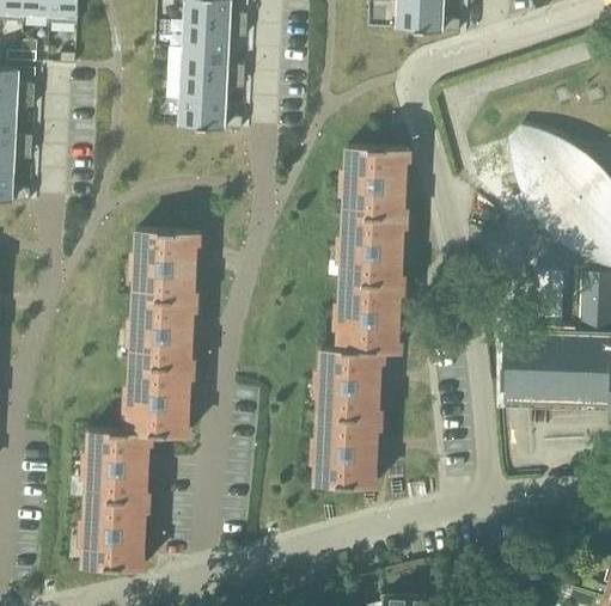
[(25,0),(0,0),(0,16),(25,18),(25,0)]
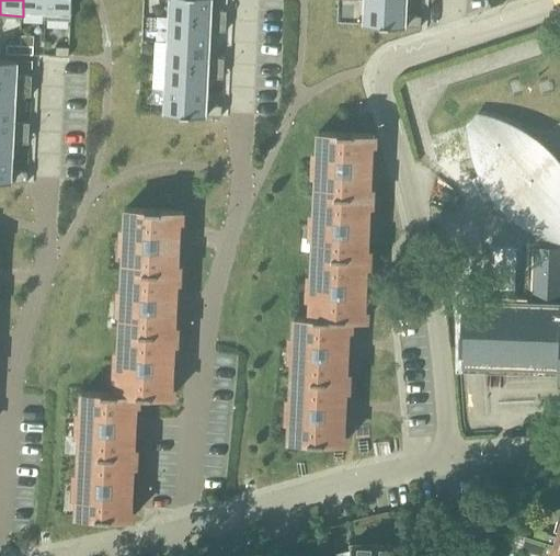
[(23,0),(23,16),(46,18),(47,0),(23,0)]
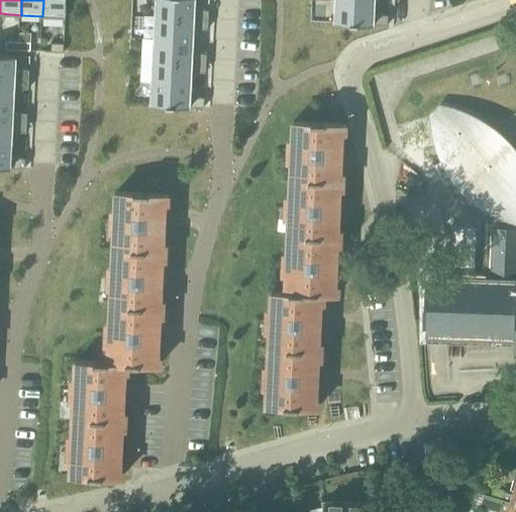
[(67,0),(43,0),(42,16),(67,17),(67,0)]
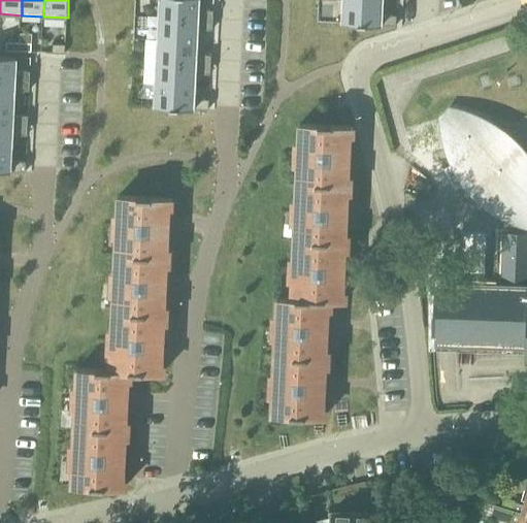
[(172,0),(161,0),(160,23),(213,25),(215,15),(199,14),(200,1),(172,0)]
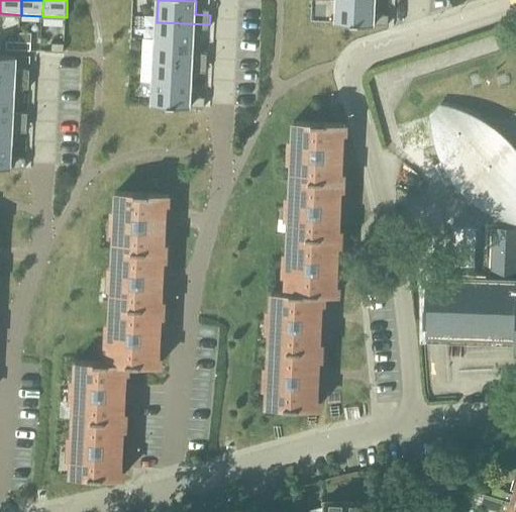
[(350,6),(337,5),(336,28),(389,30),(389,20),(375,19),(375,7),(350,6)]
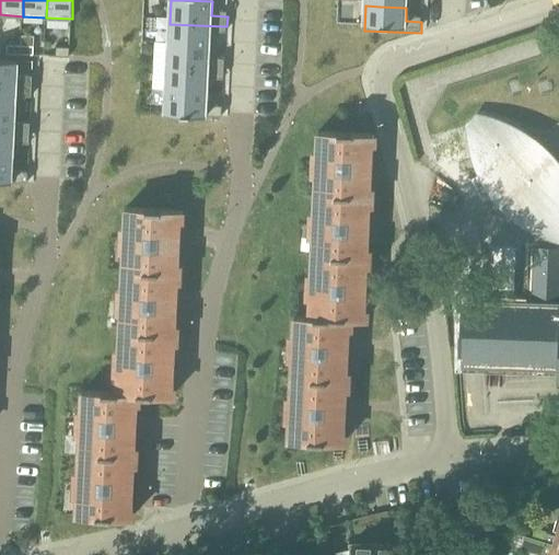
[(226,37),(226,26),(170,24),(169,47),(210,49),(210,36),(226,37)]
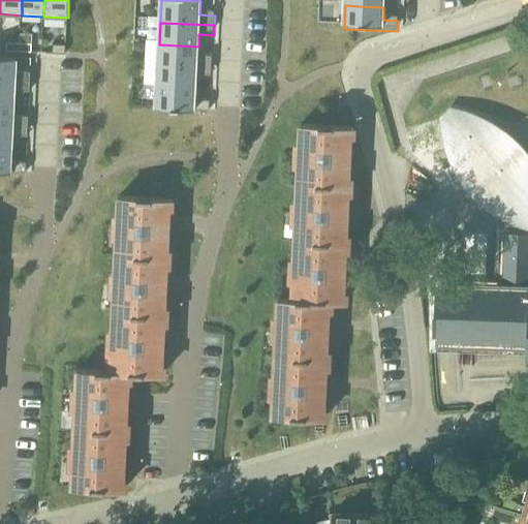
[(159,44),(158,67),(212,70),(213,60),(197,60),(198,47),(159,44)]
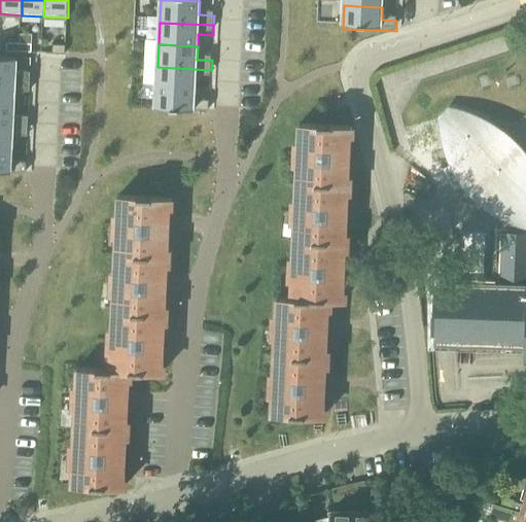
[(7,56),(20,57),(20,48),(7,47),(7,56)]
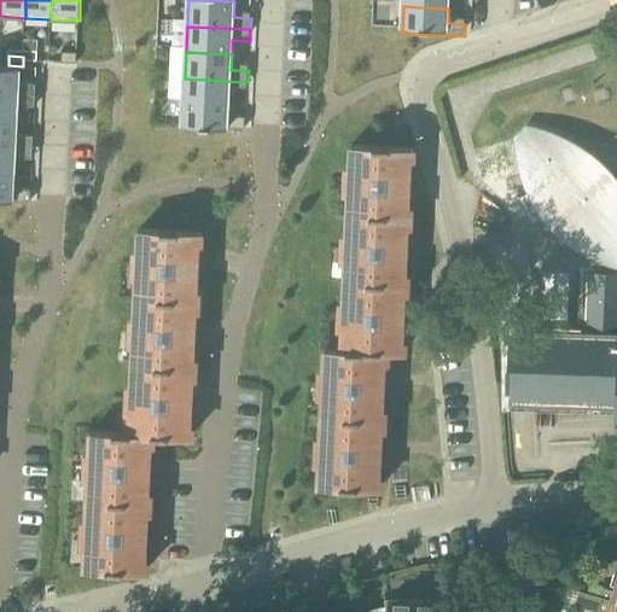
[(23,57),(23,66),(38,66),(38,57),(23,57)]
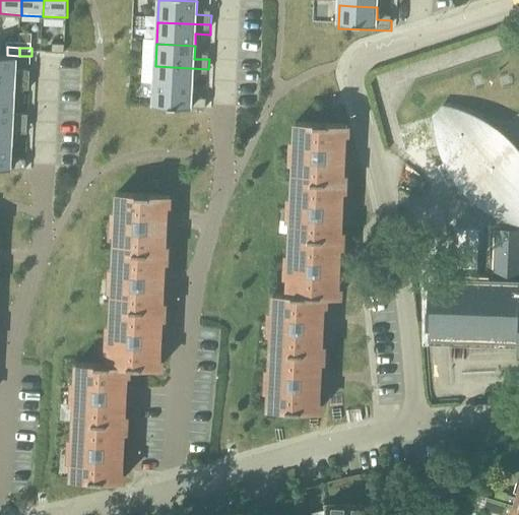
[(66,50),(53,49),(53,57),(65,58),(66,50)]
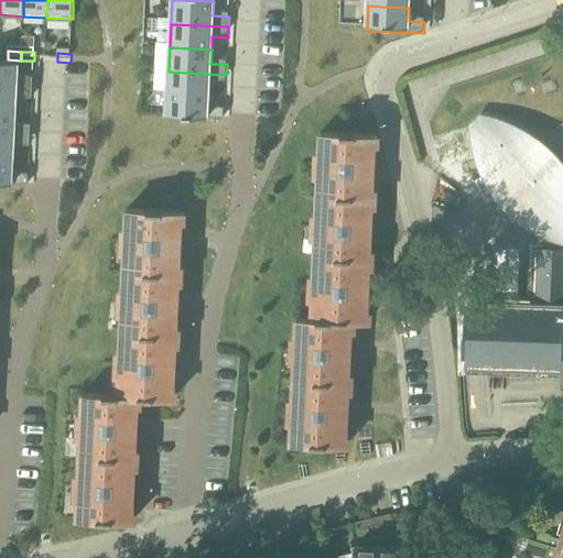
[(0,65),(0,90),(33,93),(33,81),(18,81),(19,66),(0,65)]
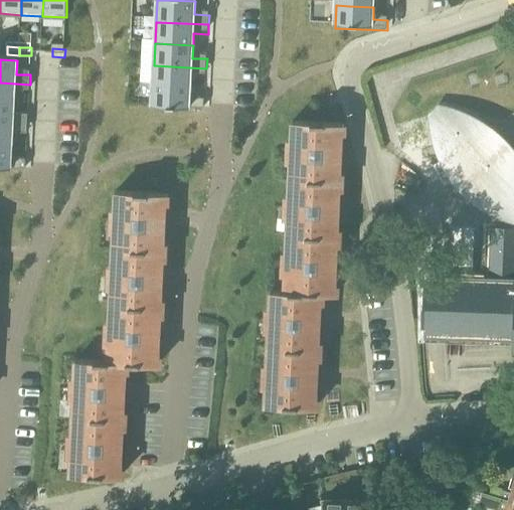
[(206,77),(206,68),(154,65),(153,88),(191,89),(191,76),(206,77)]
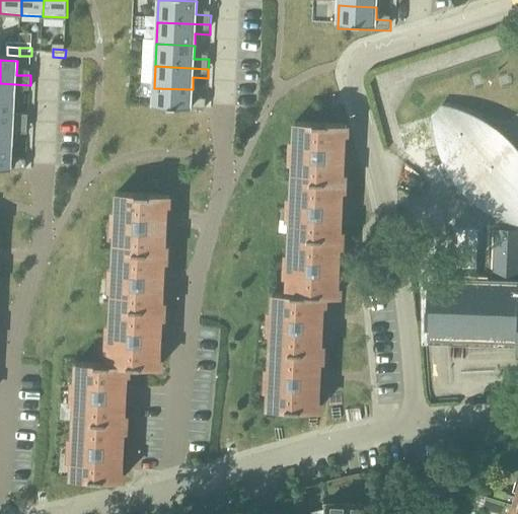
[(0,83),(0,104),(1,105),(14,106),(15,93),(29,94),(30,85),(0,83)]
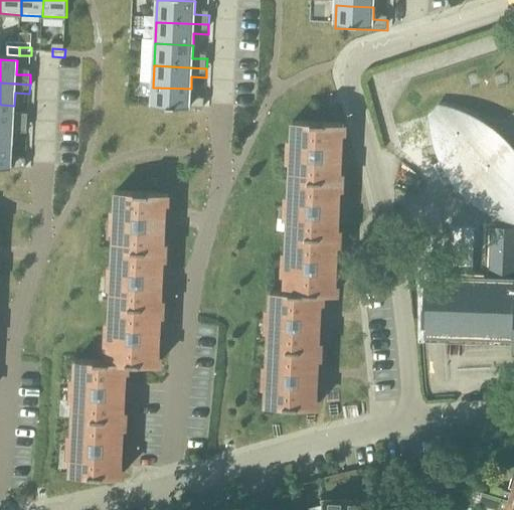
[(191,89),(153,88),(152,110),(190,112),(204,113),(205,102),(190,102),(191,89)]
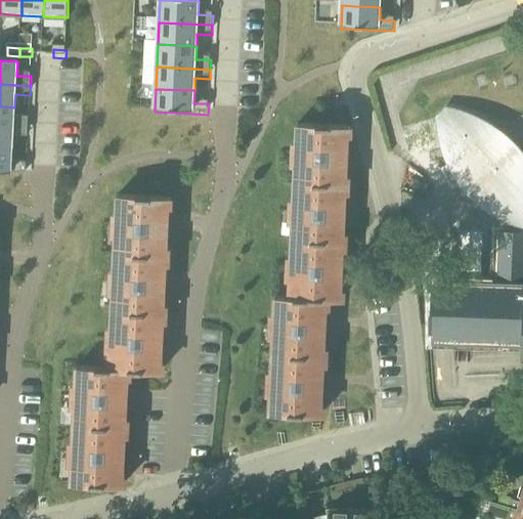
[(14,120),(14,107),(1,106),(0,105),(0,128),(29,130),(29,120),(14,120)]
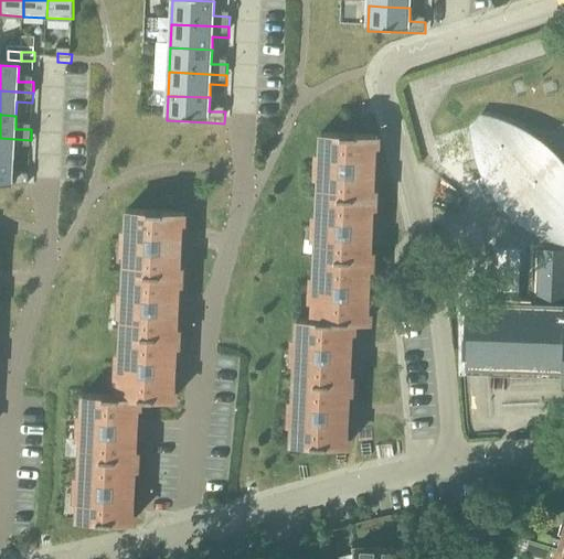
[(466,315),(465,362),(469,362),(469,371),(563,374),(563,172),(560,169),(556,164),(552,160),(549,157),(544,153),(540,150),(535,147),(531,144),(527,141),(521,139),(517,137),(511,135),(506,132),(501,131),(496,130),(490,129),(476,143),(476,147),(477,151),(478,154),(479,159),(480,162),(481,167),(482,170),(483,174),(486,178),(487,181),(489,184),(491,189),(493,192),(496,195),(498,199),(500,202),(502,205),(504,208),(508,211),(510,214),(513,216),(515,219),(519,222),(522,225),(525,227),(529,229),(532,232),(535,234),(539,236),(538,248),(538,255),(535,310),(471,307),(471,315),(466,315)]
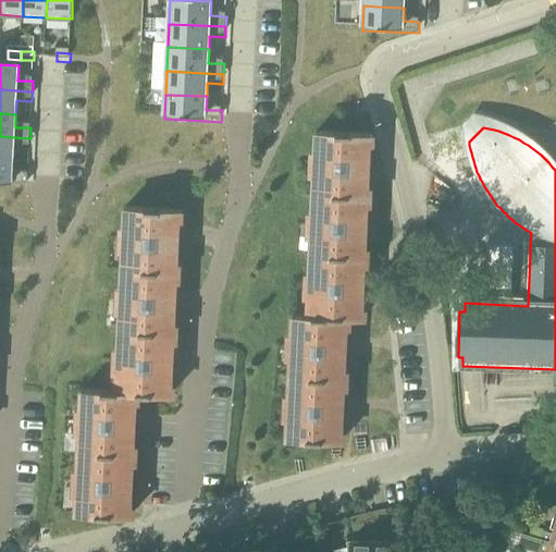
[(0,160),(13,161),(14,148),(29,148),(31,138),(0,136),(0,160)]
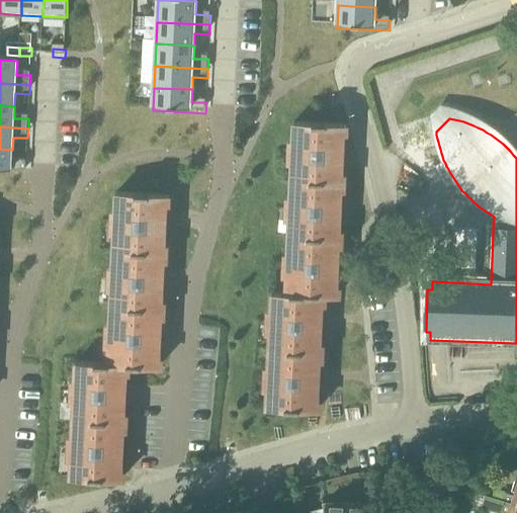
[(292,185),(341,187),(341,186),(338,185),(338,179),(342,180),(343,148),(346,148),(347,131),(344,131),(344,130),(327,129),(327,127),(313,127),(295,127),(294,146),(296,146),(295,167),(293,167),(292,185)]
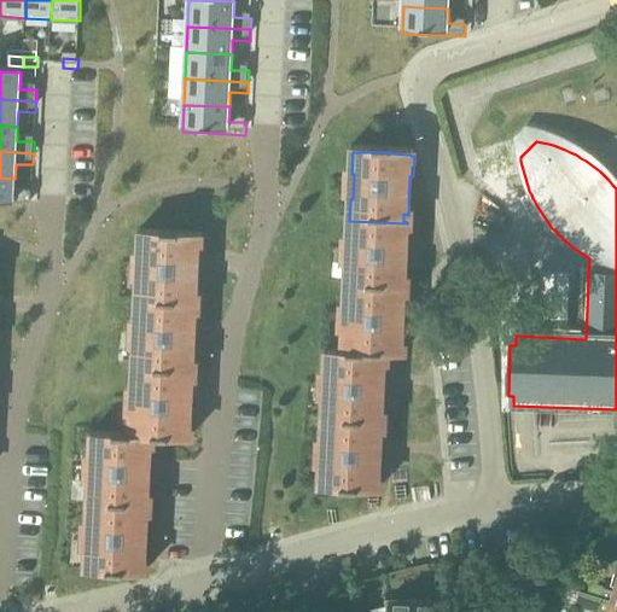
[(15,179),(0,178),(0,205),(13,207),(31,208),(31,194),(15,193),(15,179)]
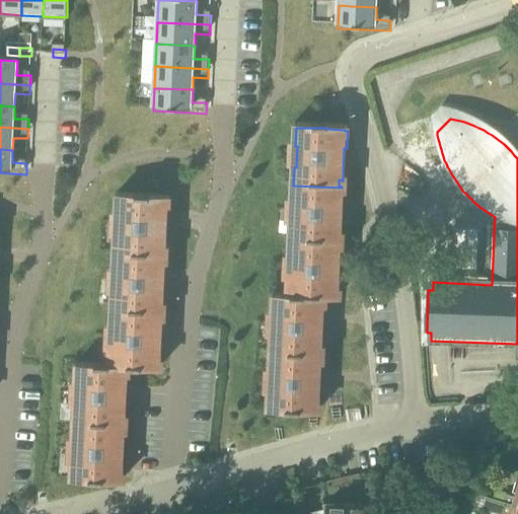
[(291,224),(291,241),(339,244),(339,243),(336,242),(336,236),(340,237),(342,205),(344,205),(345,188),(342,188),(293,186),(292,203),(295,203),(294,224),(291,224)]
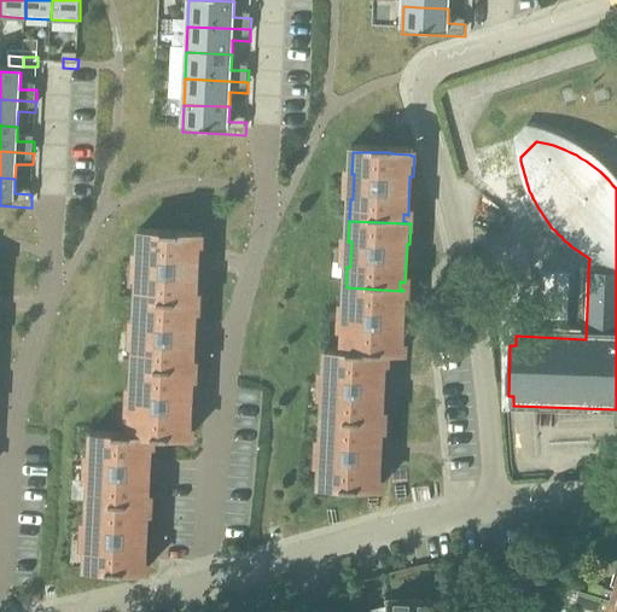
[(138,283),(138,304),(195,307),(195,306),(191,306),(191,298),(196,298),(198,261),(201,261),(202,240),(199,239),(199,238),(178,238),(178,237),(162,235),(162,237),(140,235),(139,257),(143,258),(141,283),(138,283)]
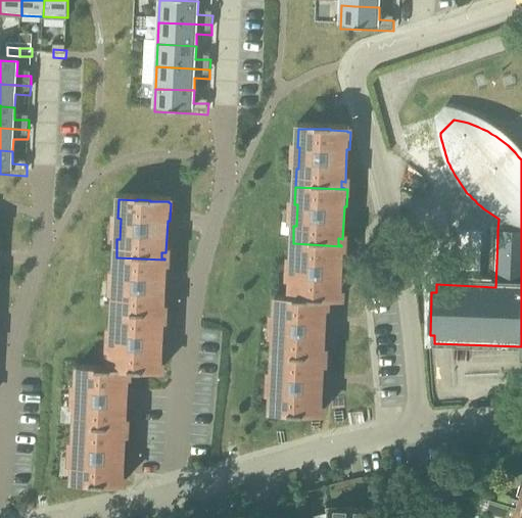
[(291,283),(290,300),(290,301),(328,303),(334,303),(333,305),(339,305),(339,302),(335,301),(336,295),(340,295),(341,264),(344,264),(344,246),(341,246),(293,243),(292,262),(294,262),(293,283),(291,283)]
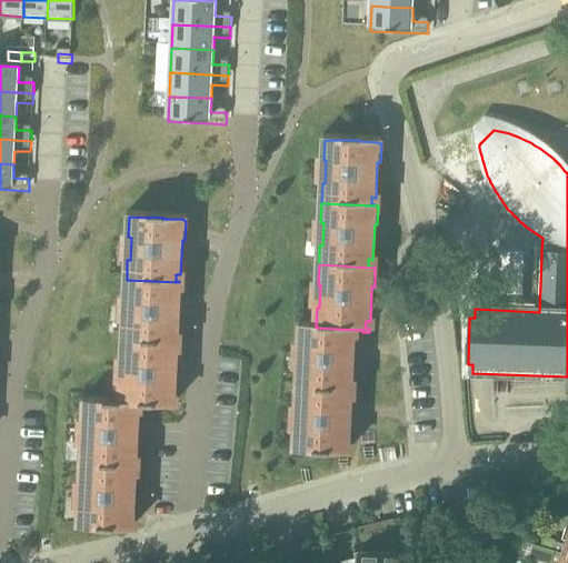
[(179,283),(179,282),(127,280),(126,299),(128,299),(127,322),(125,322),(123,342),(177,344),(177,343),(172,343),(173,337),(178,337),(179,301),(182,302),(182,283),(179,283)]
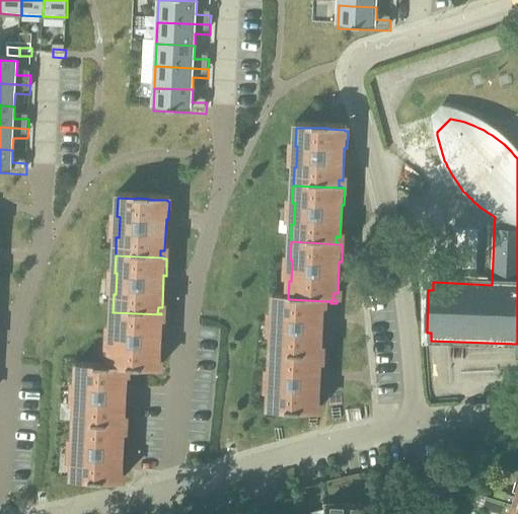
[(324,318),(325,301),(288,299),(288,298),(274,298),(273,316),(275,316),(275,338),(272,338),(271,356),(319,358),(319,357),(316,357),(316,351),(320,351),(322,318),(324,318)]
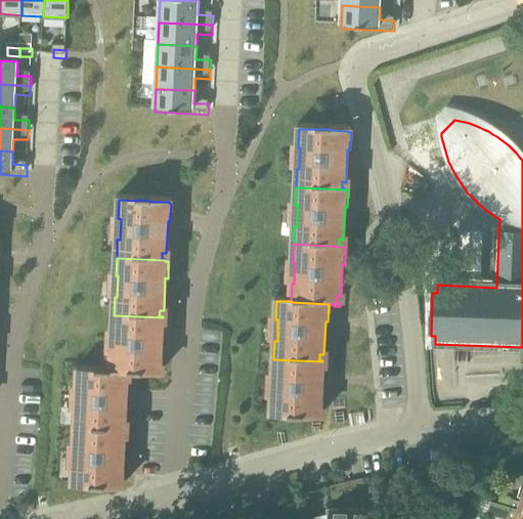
[(111,374),(130,375),(142,376),(155,376),(155,378),(161,378),(161,374),(157,374),(157,368),(161,368),(162,335),(165,336),(166,318),(163,318),(163,317),(114,315),(113,333),(115,333),(114,354),(112,354),(111,373),(111,374)]
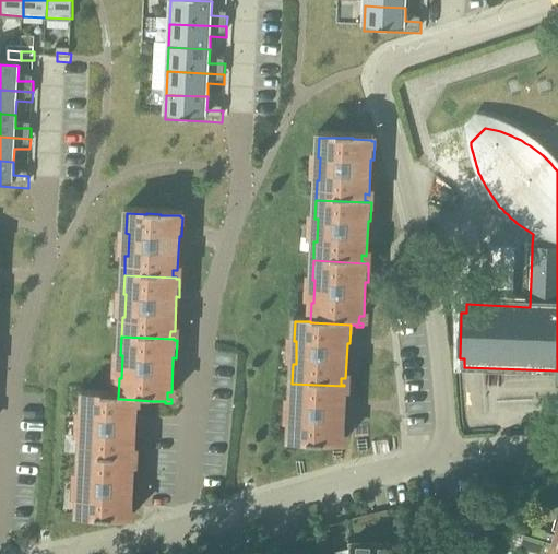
[(344,386),(292,384),(292,402),(294,402),(293,425),(291,425),(289,446),(308,446),(308,447),(323,448),(323,447),(335,448),(335,449),(342,450),(342,446),(337,446),(339,439),(343,439),(344,404),(347,404),(347,386),(344,386)]
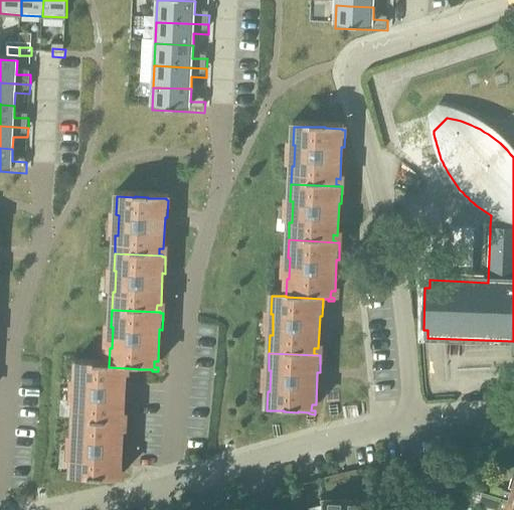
[(74,404),(74,421),(122,423),(119,422),(119,416),(123,417),(125,385),(127,385),(128,368),(109,367),(109,366),(109,365),(95,365),(76,364),(75,383),(78,383),(77,404),(74,404)]
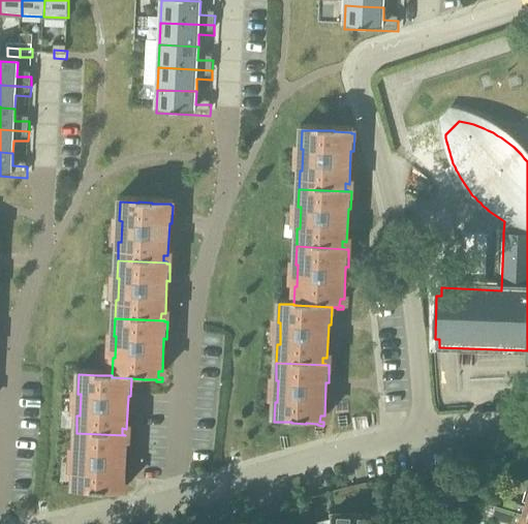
[(125,435),(76,433),(75,452),(78,452),(76,473),(74,473),(73,492),(91,493),(91,494),(105,494),(117,494),(117,496),(123,496),(123,493),(119,492),(120,486),(124,487),(125,454),(128,454),(128,436),(125,436),(125,435)]
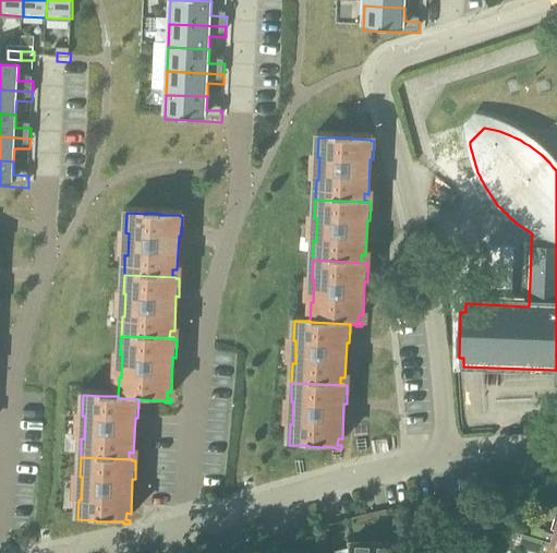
[(534,531),(531,541),(544,545),(547,537),(547,536),(534,531)]
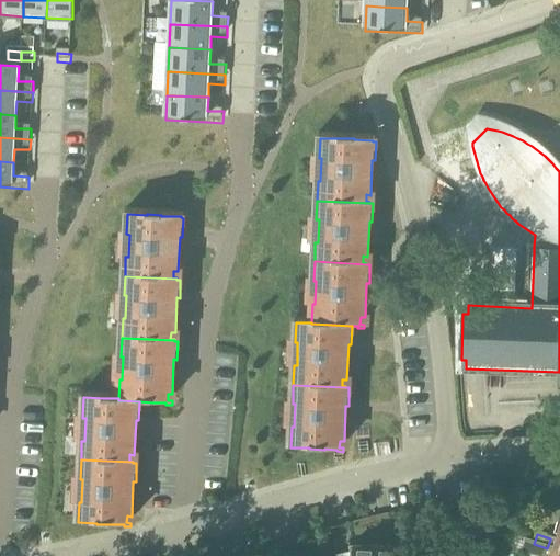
[(559,552),(556,551),(547,548),(534,544),(526,542),(523,555),(559,555),(559,552)]
